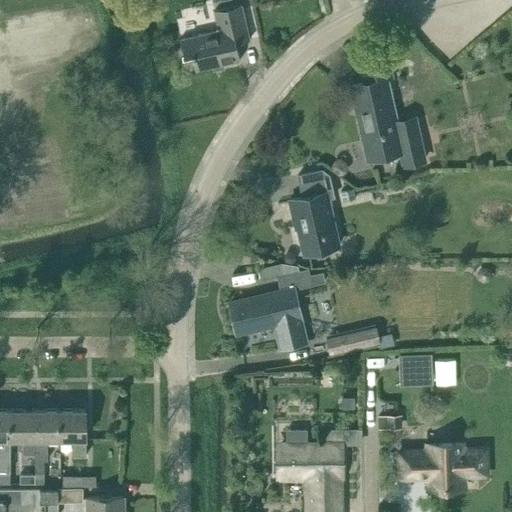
[(240,60),(237,46),(236,43),(250,40),(242,5),(214,11),(217,23),(220,23),(222,29),(180,39),(184,55),(192,53),(196,70),(240,60)]
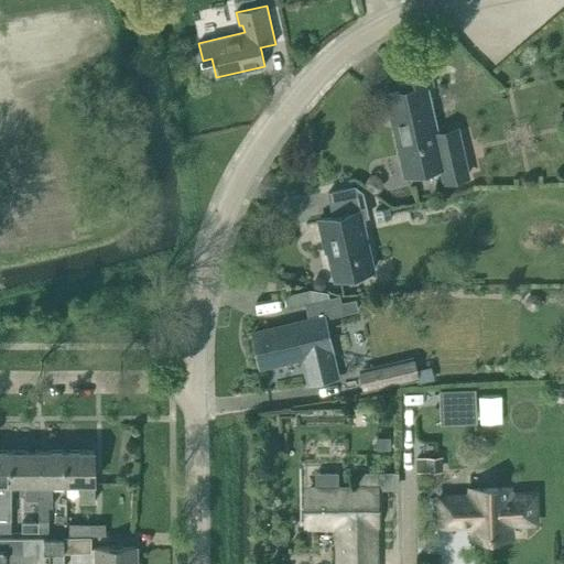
[(407,174),(440,166),(443,184),(472,177),(458,126),(436,131),(425,87),(432,85),(426,58),(396,66),(401,89),(388,93),(407,174)]
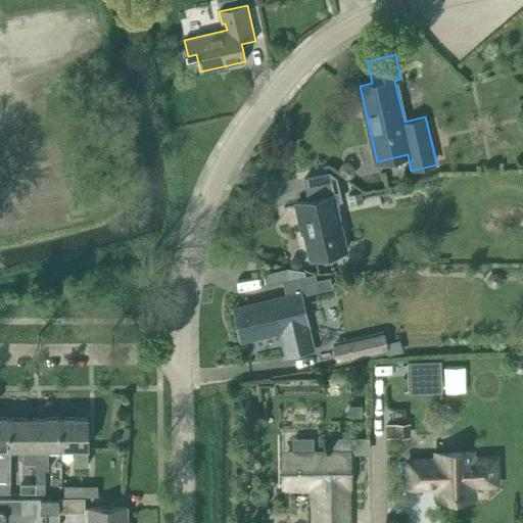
[(340,176),(345,179),(352,178),(355,173),(354,167),(348,162),(342,163),(338,169),(340,176)]
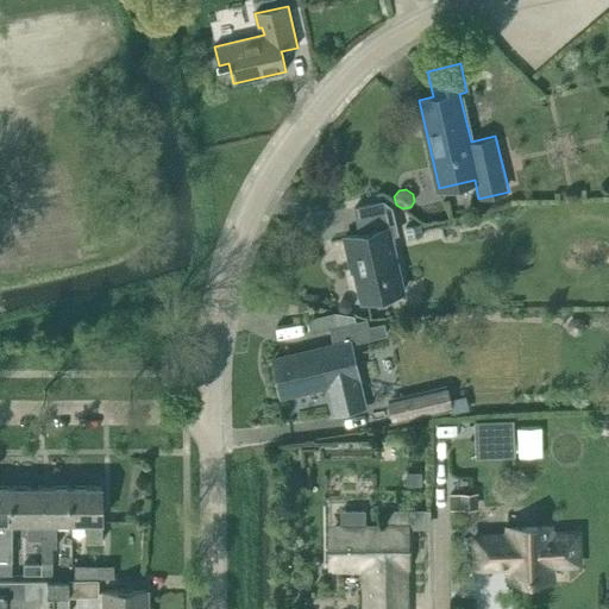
[(359,233),(345,237),(351,263),(352,262),(362,301),(403,290),(390,236),(396,234),(390,208),(383,201),(355,208),(359,233)]
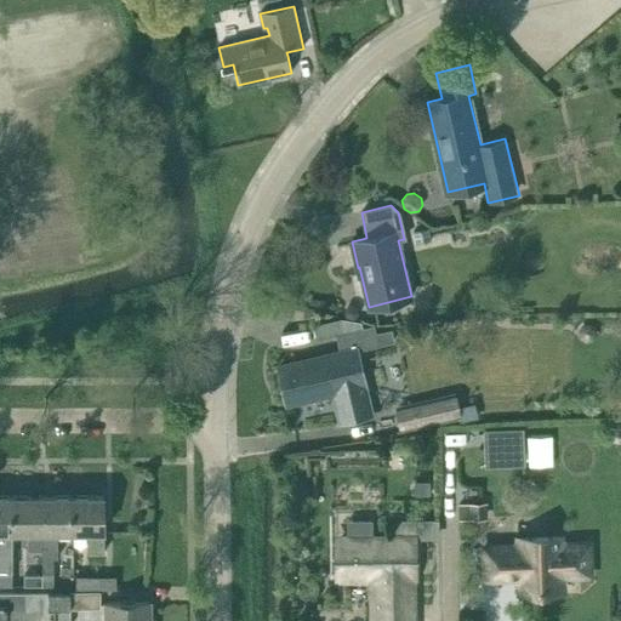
[(432,239),(429,227),(412,231),(415,243),(432,239)]
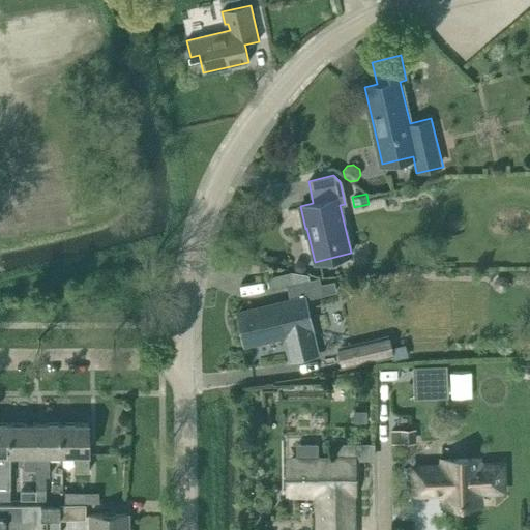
[(494,282),(494,284),(494,286),(495,288),(496,289),(498,291),(500,291),(502,292),(504,292),(506,291),(507,289),(509,288),(509,286),(510,284),(509,282),(509,280),(507,277),(506,276),(504,275),(502,275),(500,275),(498,276),(496,277),(495,280),(494,282)]
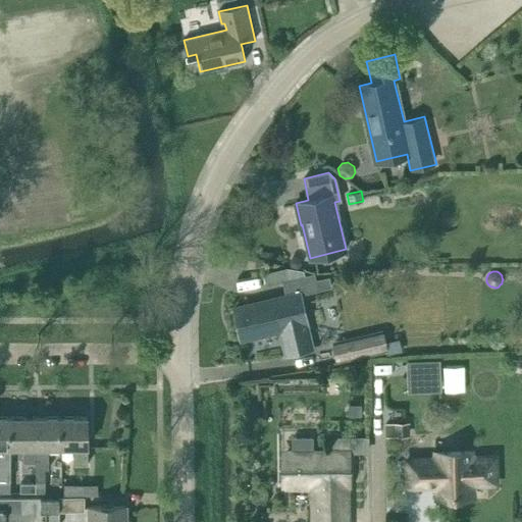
[(315,273),(306,276),(282,281),(286,296),(235,308),(242,338),(280,329),(286,353),(312,348),(299,294),(331,286),(329,276),(317,279),(315,273)]
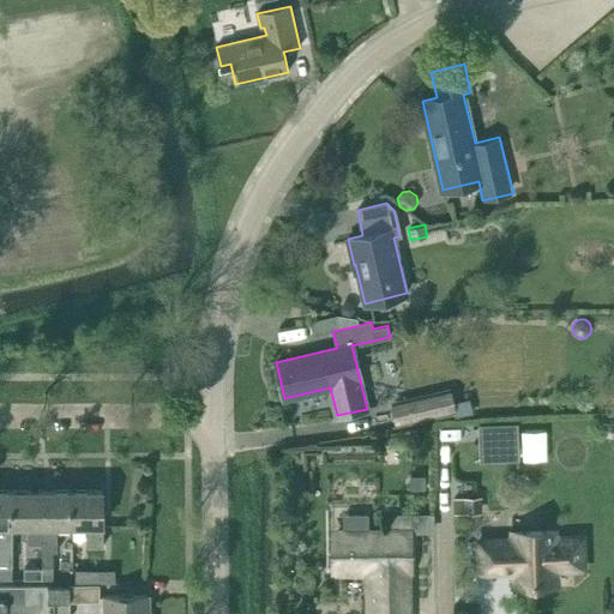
[(408,398),(414,422),(457,413),(451,387),(408,398)]
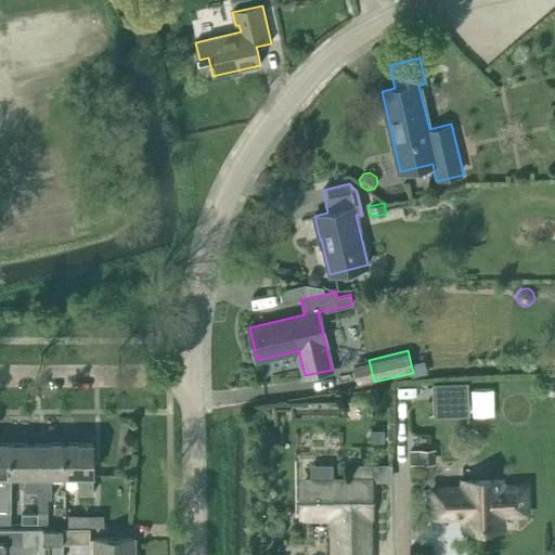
[(554,377),(553,377),(551,378),(549,378),(547,381),(546,382),(544,384),(544,387),(544,389),(545,391),(549,395),(551,396),(554,395),(554,377)]
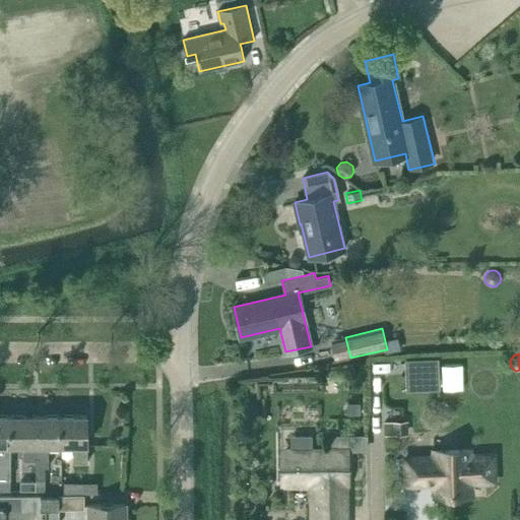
[(424,390),(421,359),(405,360),(406,391),(424,390)]
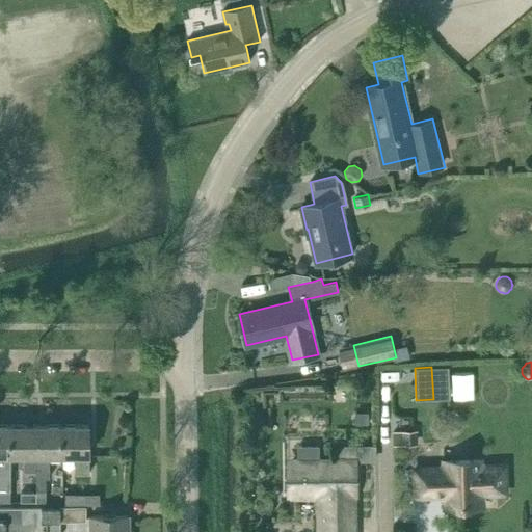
[(354,413),(354,426),(368,426),(368,413),(354,413)]
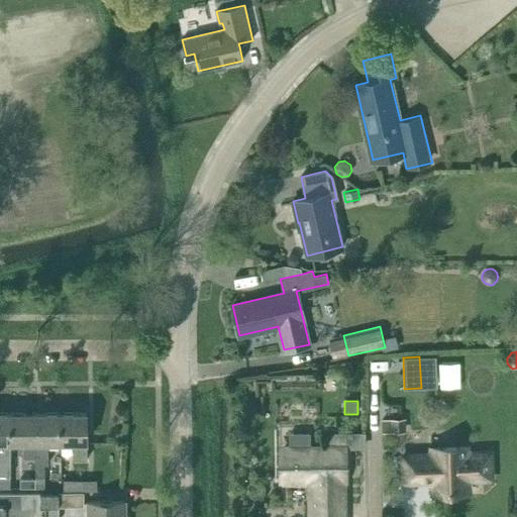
[(0,488),(10,489),(10,441),(11,441),(10,413),(0,412),(0,488)]
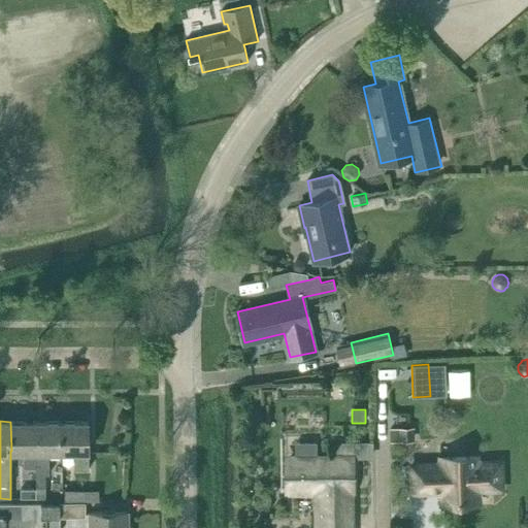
[(24,467),(37,467),(36,422),(10,422),(11,451),(24,451),(24,467)]
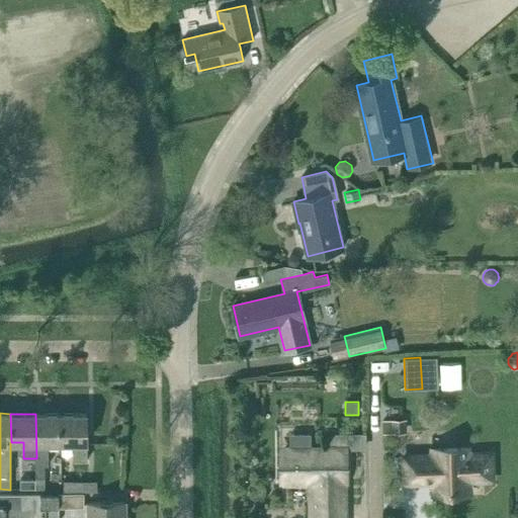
[(49,442),(61,442),(61,414),(35,414),(36,458),(49,458),(49,442)]
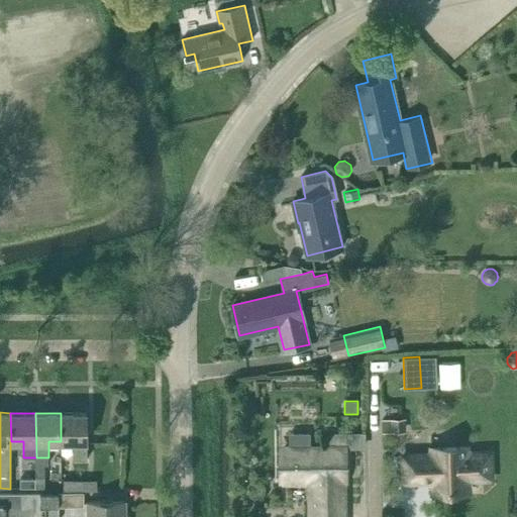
[(87,413),(61,413),(61,441),(74,441),(74,459),(87,459),(87,413)]
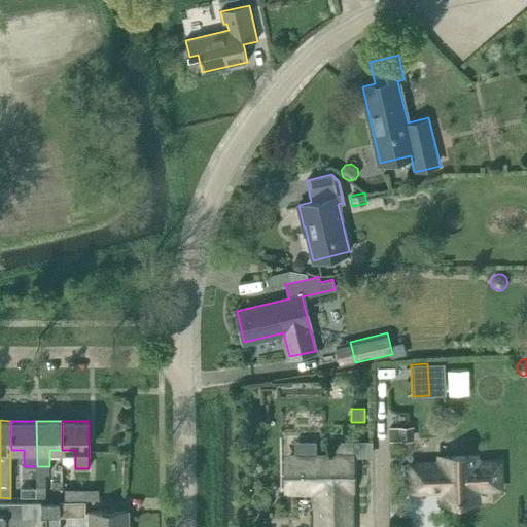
[(416,441),(415,425),(397,427),(398,442),(416,441)]
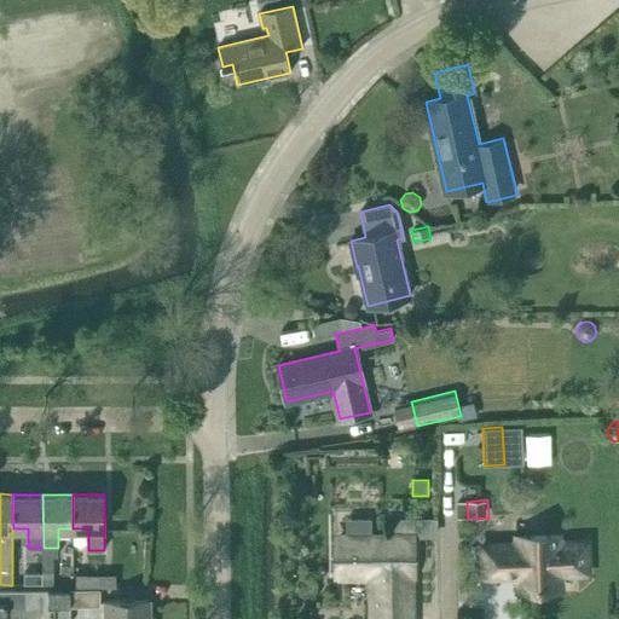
[(346,538),(345,538),(345,573),(374,573),(375,617),(410,617),(409,573),(414,573),(412,538),(417,538),(416,531),(393,531),(393,538),(371,538),(371,532),(371,525),(371,519),(346,519),(346,526),(346,532),(346,538)]
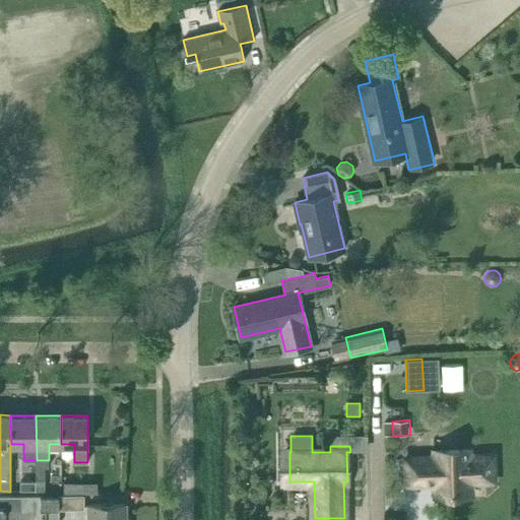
[(437,480),(438,495),(469,494),(469,481),(494,480),(493,455),(468,456),(467,450),(436,451),(436,457),(405,458),(406,483),(431,482),(431,480),(437,480)]
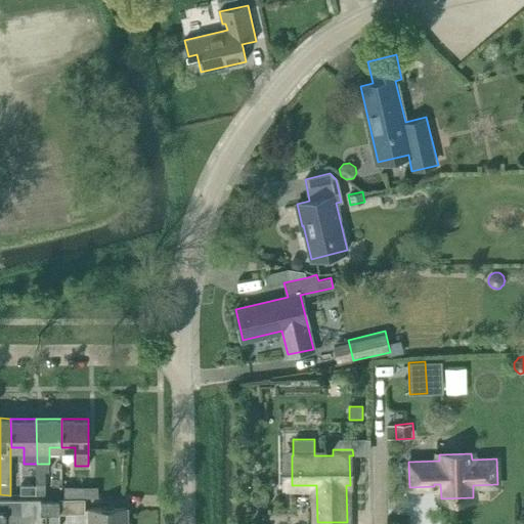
[(37,494),(37,495),(45,495),(45,472),(37,472),(37,485),(37,494)]
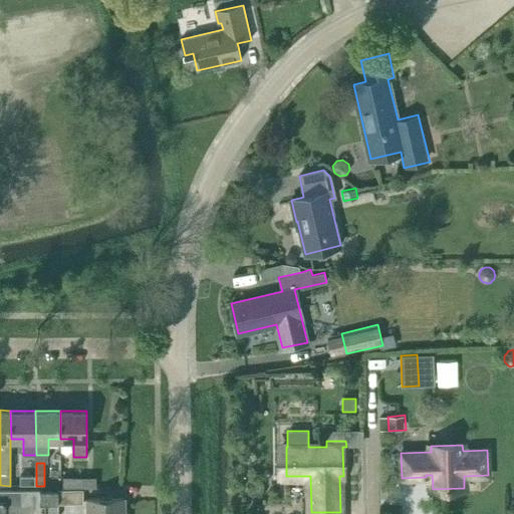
[(20,485),(36,485),(36,476),(20,476),(20,485)]
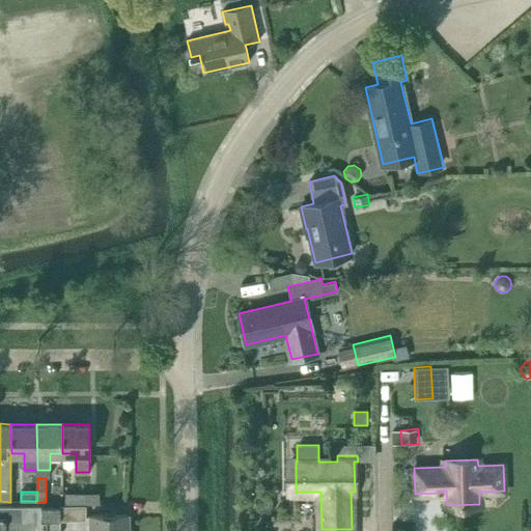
[(65,505),(86,505),(86,504),(100,504),(100,492),(65,492),(65,505)]
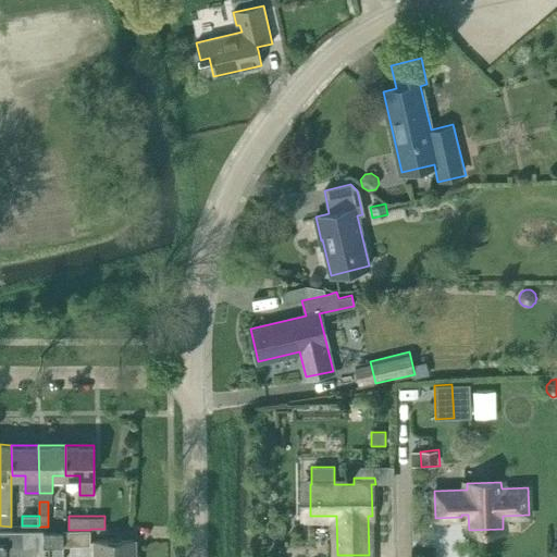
[(22,556),(24,546),(42,546),(42,532),(42,530),(14,531),(14,542),(5,542),(0,542),(0,556),(22,556)]
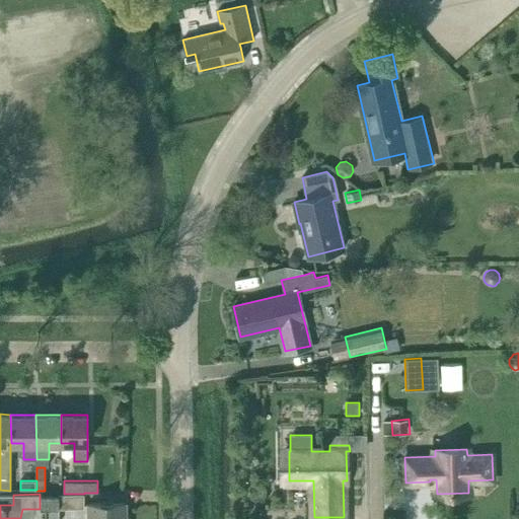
[(84,494),(64,494),(59,494),(59,508),(84,508),(84,494)]
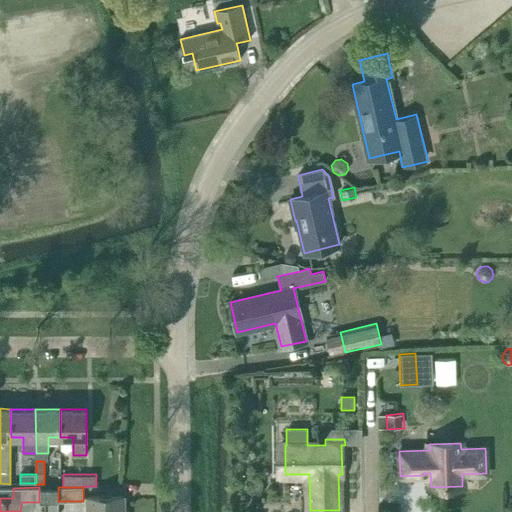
[(49,501),(58,501),(58,489),(39,489),(39,502),(49,501)]
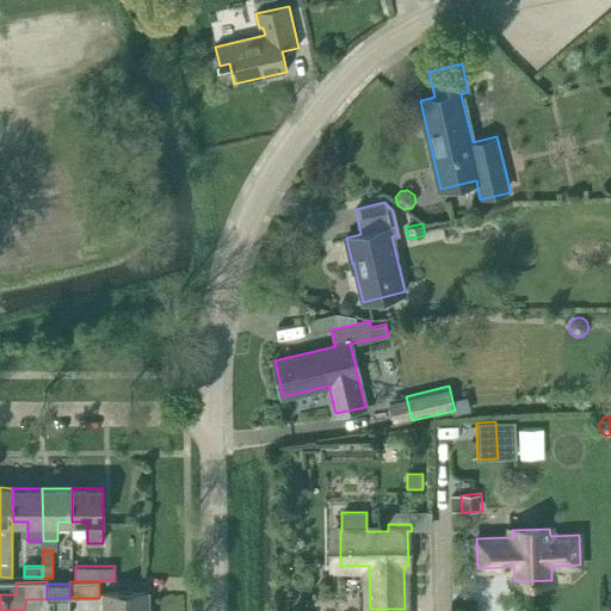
[(104,593),(104,610),(152,610),(148,610),(148,592),(104,593)]
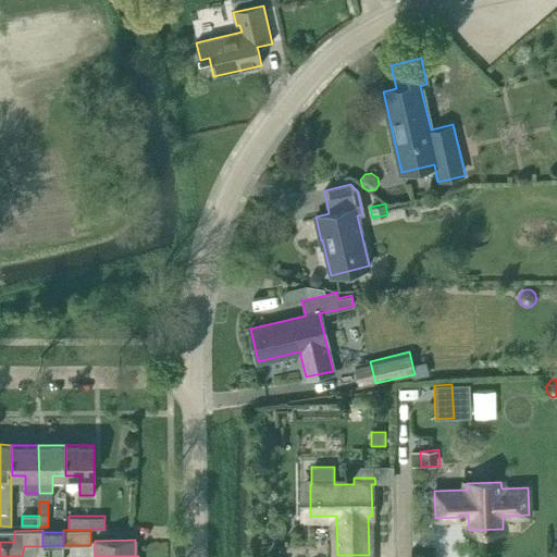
[(62,556),(63,545),(53,545),(52,556),(62,556)]
